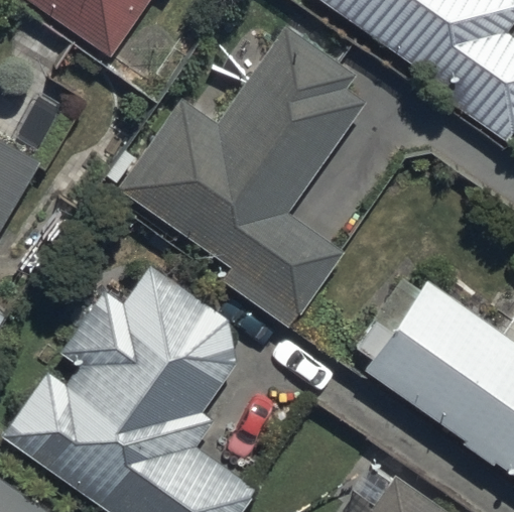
[(26,0),(112,56),(149,0),(26,0)]
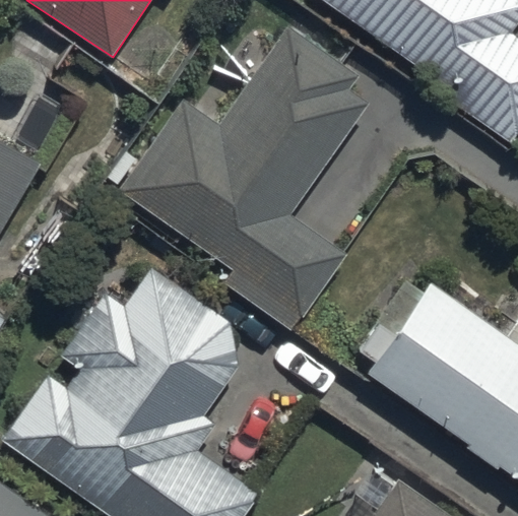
[(517,0),(320,0),(452,92),(447,101),(508,144),(517,130),(517,39),(512,35),(517,25),(517,0)]
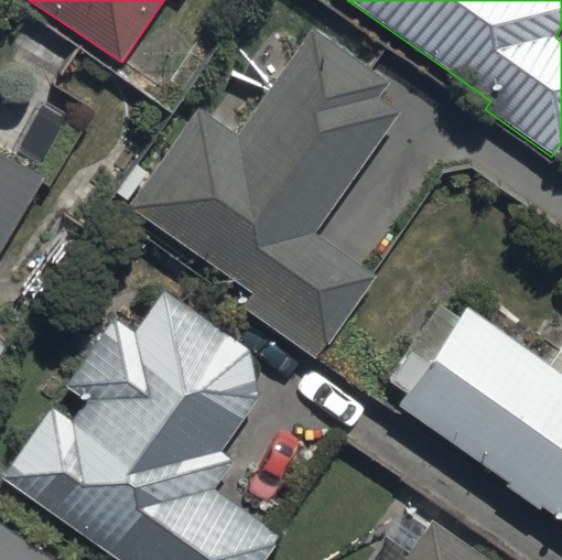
[(134,168),(115,195),(251,291),(240,307),(315,359),(370,281),(311,239),(397,116),(377,103),(390,84),(311,28),(236,135),(197,108),(149,176),(134,168)]
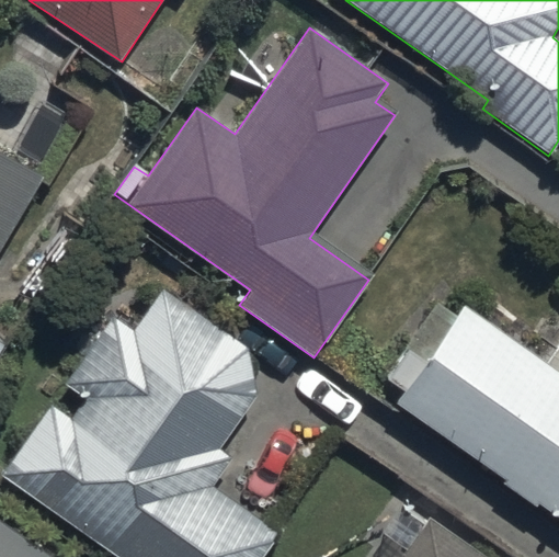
[(0,354),(3,350),(0,347),(0,251),(46,175),(0,149),(0,354)]
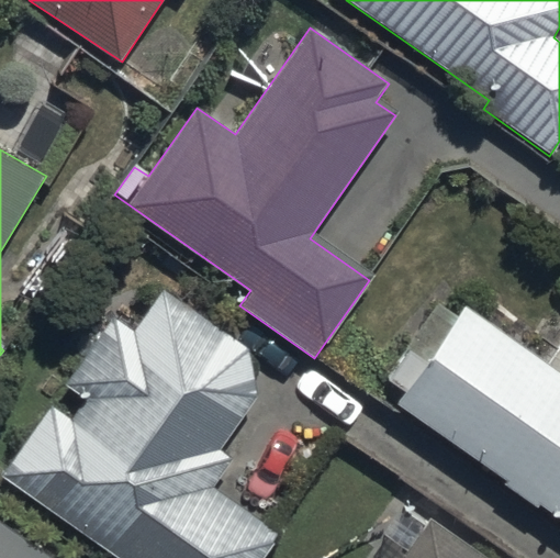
[(52,408),(2,477),(115,557),(260,557),(278,535),(212,488),(233,460),(220,452),(257,399),(250,353),(164,290),(134,333),(113,319),(66,386),(87,400),(71,422),(52,408)]
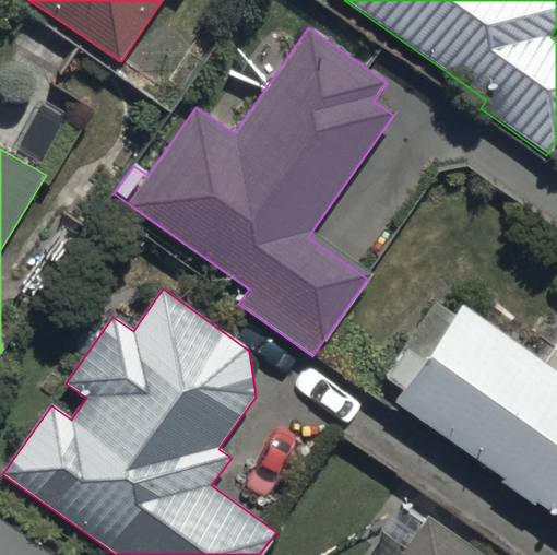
[(400,391),(394,400),(556,512),(556,347),(545,366),(458,306),(452,315),(437,305),(384,380),(400,391)]
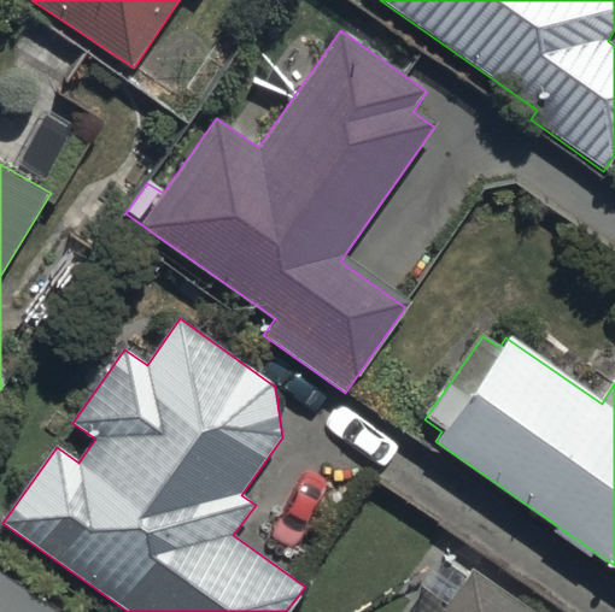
[(534,611),(474,569),(466,582),(437,560),(404,605),(414,611),(534,611)]
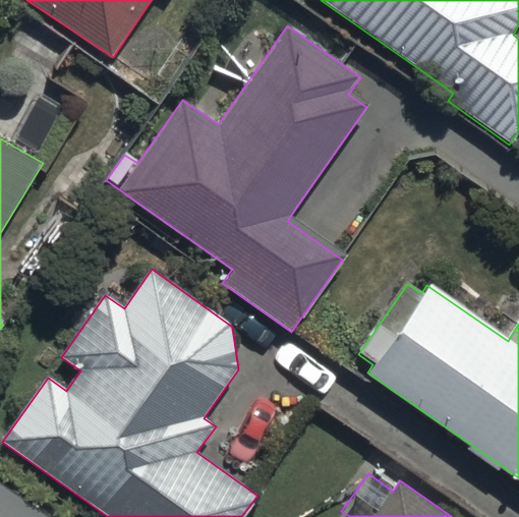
[(48,516),(0,482),(0,516),(48,516)]
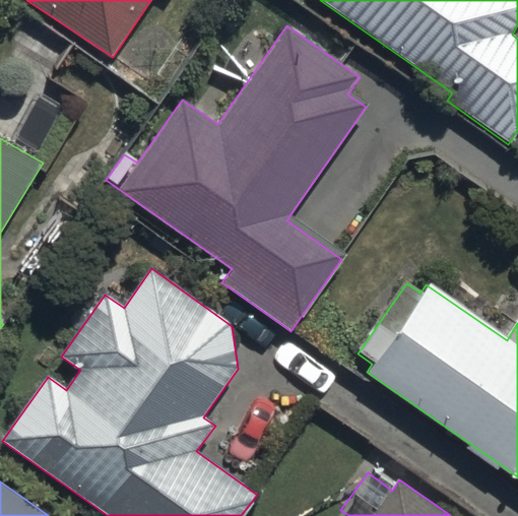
All buildings are outlined.
